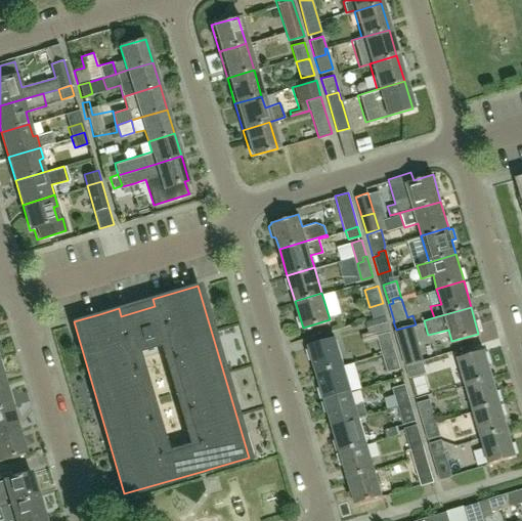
[(370,332),(387,327),(389,327),(386,315),(366,320),(370,331),(370,332)]
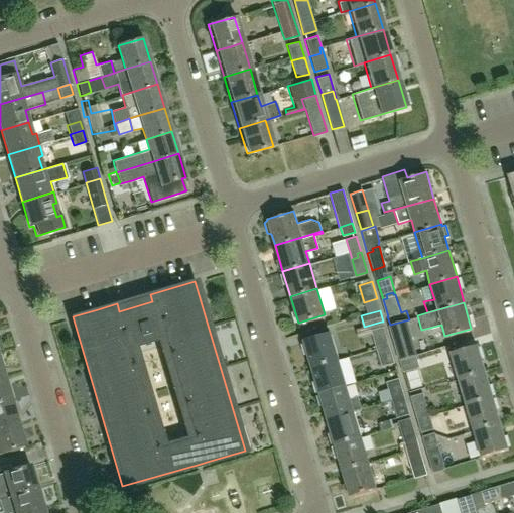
[(415,354),(405,321),(390,325),(400,358),(415,354)]
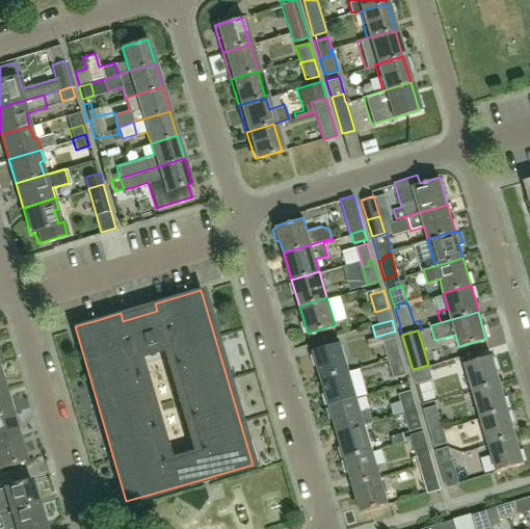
[(375,337),(375,336),(366,339),(368,348),(385,343),(390,361),(396,359),(395,354),(401,352),(397,336),(395,336),(393,332),(375,337)]
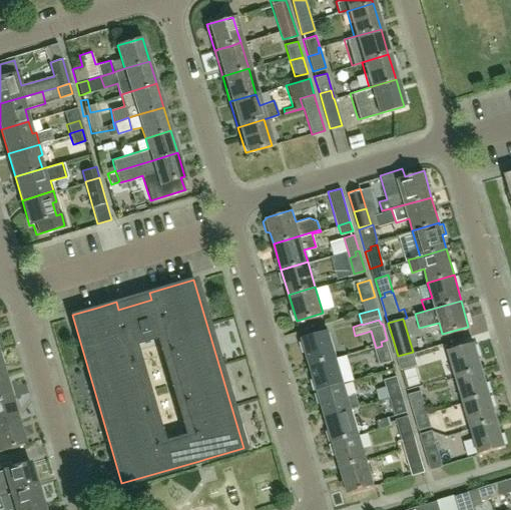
[(309,364),(335,356),(328,330),(301,338),(309,364)]
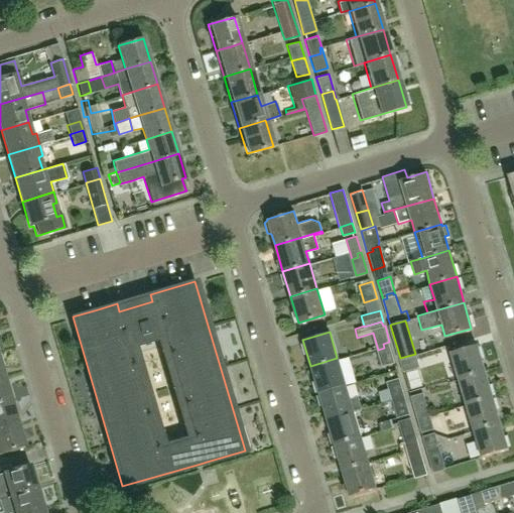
[(384,348),(378,350),(382,366),(395,362),(389,342),(383,344),(384,348)]
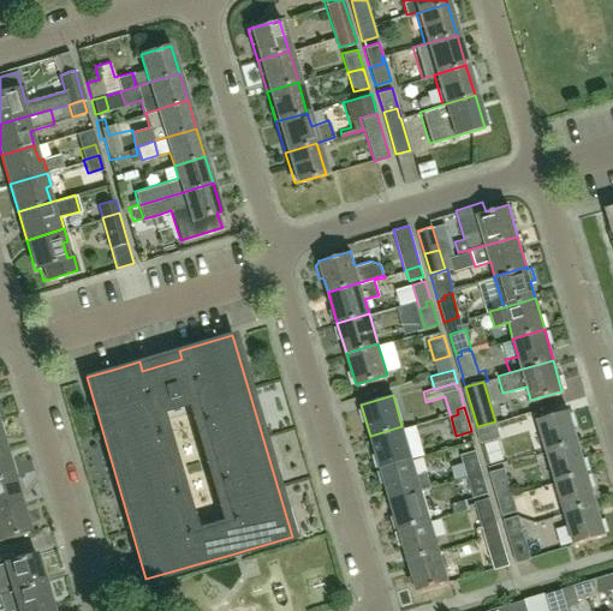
[(546,451),(577,442),(567,411),(536,420),(546,451)]
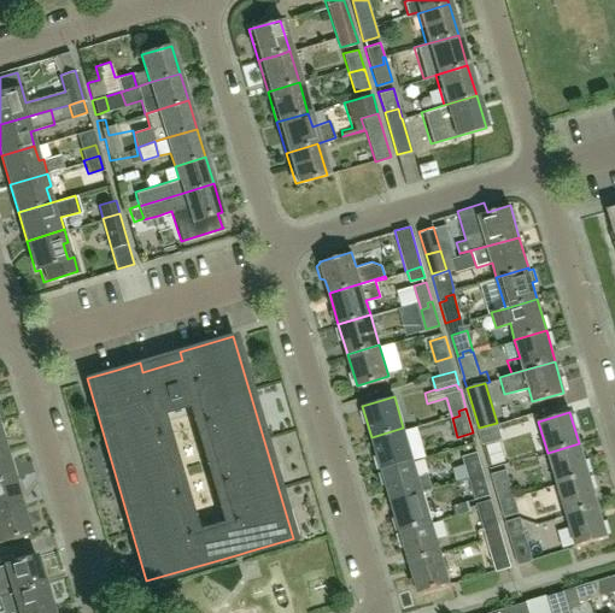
[(502,438),(497,423),(479,428),(484,443),(502,438)]
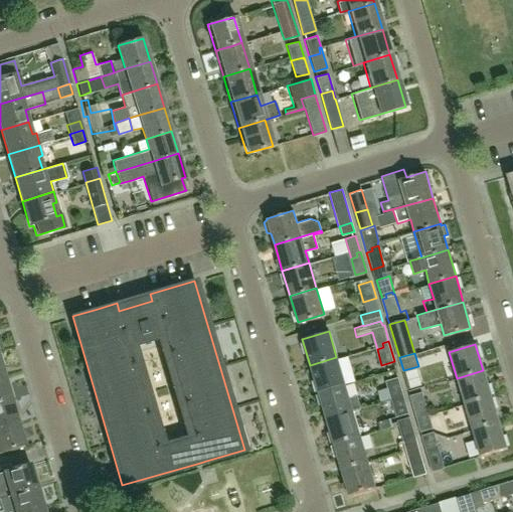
[(344,383),(336,357),(310,365),(318,391),(344,383)]
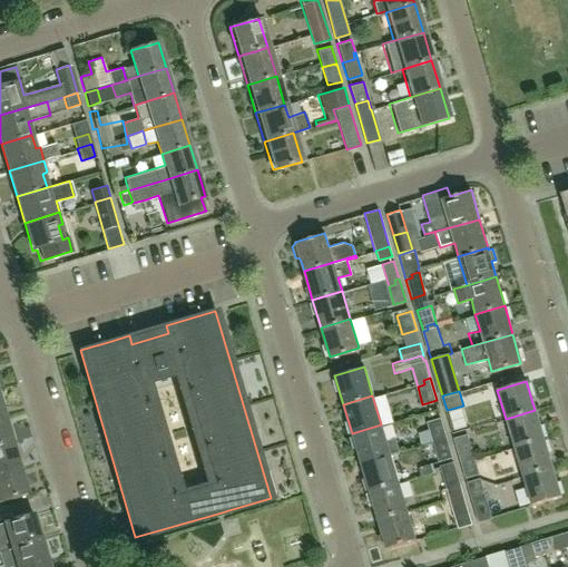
[(457,409),(449,412),(453,429),(462,427),(457,409)]
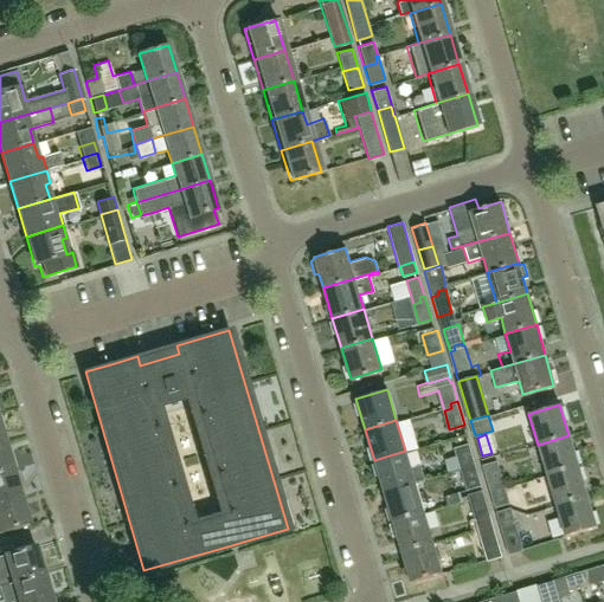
[(577,466),(569,435),(538,445),(546,474),(577,466)]
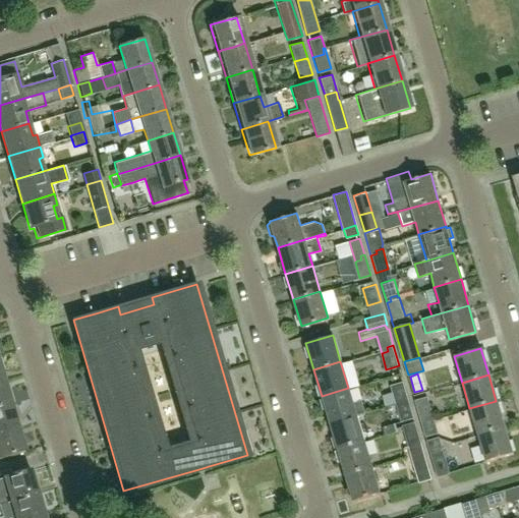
[(0,405),(10,402),(3,379),(0,380),(0,405)]
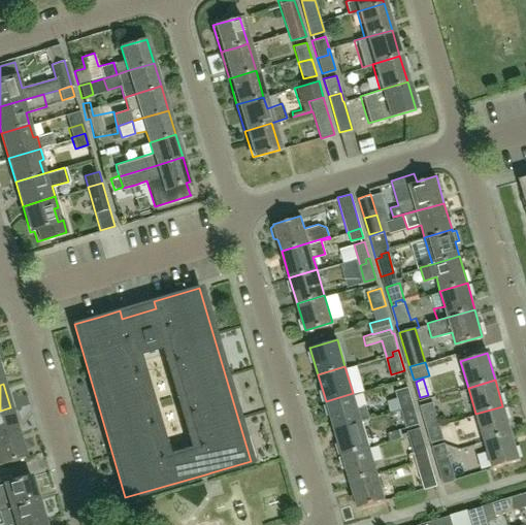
[(405,403),(414,401),(408,386),(396,390),(401,409),(407,408),(405,403)]
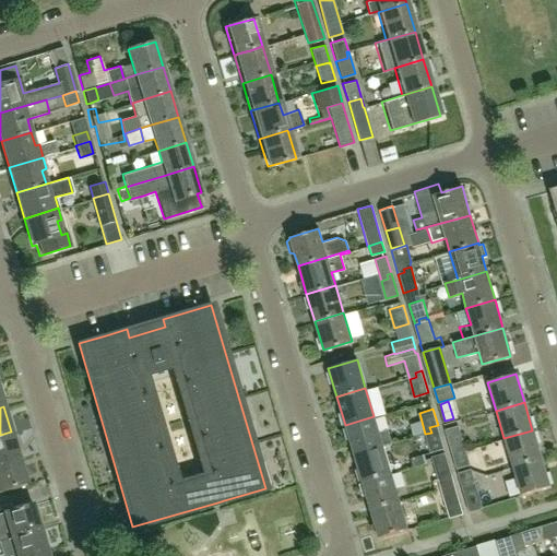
[(378,432),(374,416),(345,425),(353,452),(382,444),(390,441),(387,428),(378,432)]
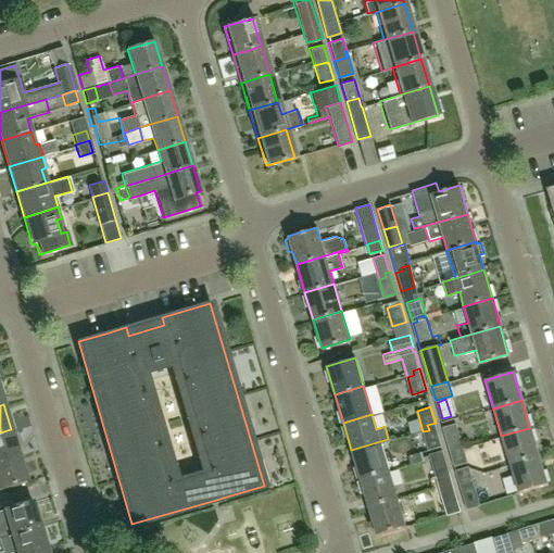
[(429,430),(423,431),(428,450),(442,445),(436,423),(427,425),(429,430)]
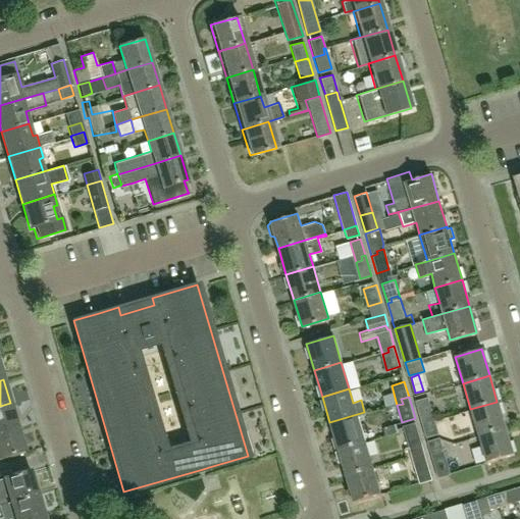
[(427,415),(433,413),(428,397),(416,400),(422,421),(428,419),(427,415)]
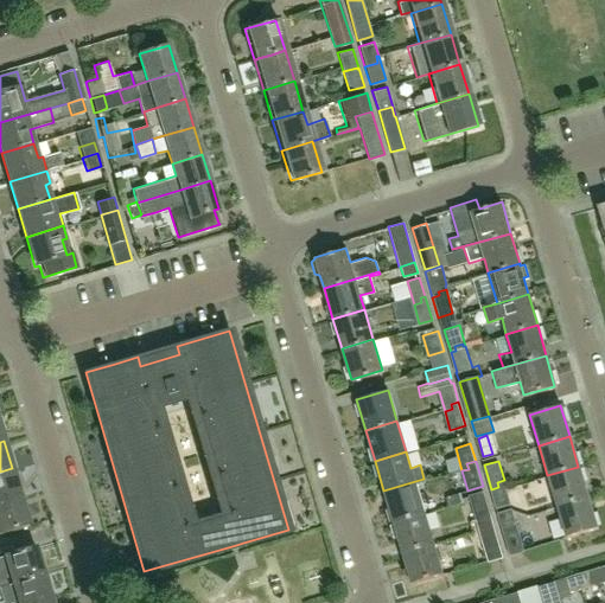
[(578,467),(547,475),(556,505),(587,496),(578,467)]
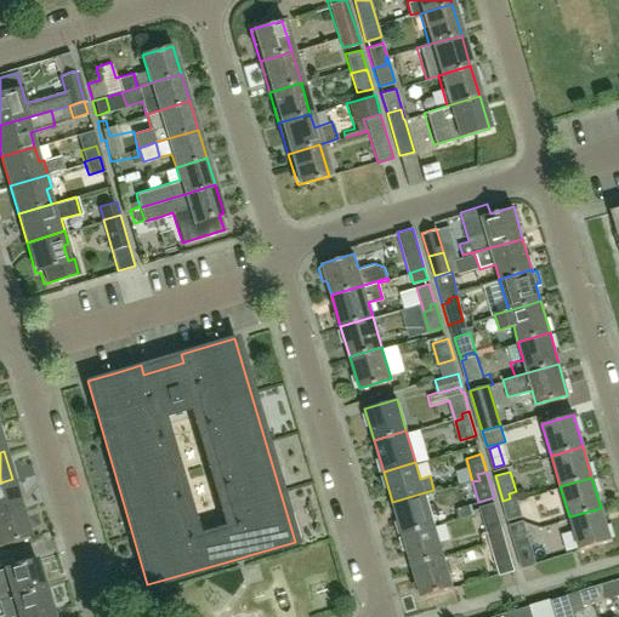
[(0,512),(20,507),(12,479),(0,483),(0,512)]
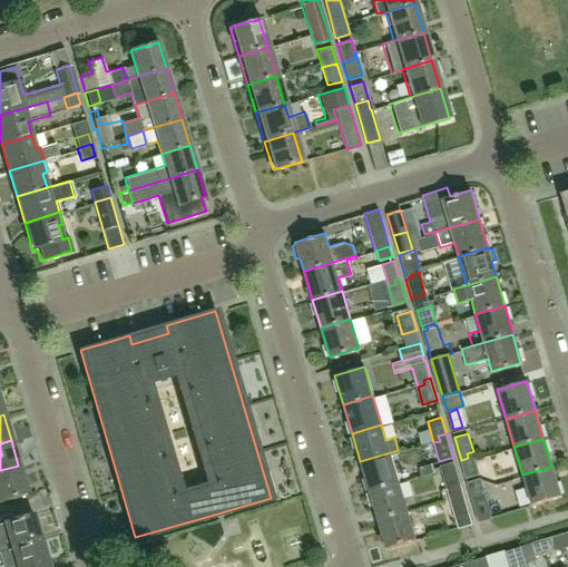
[(468,458),(461,460),(466,478),(480,473),(473,451),(467,453),(468,458)]
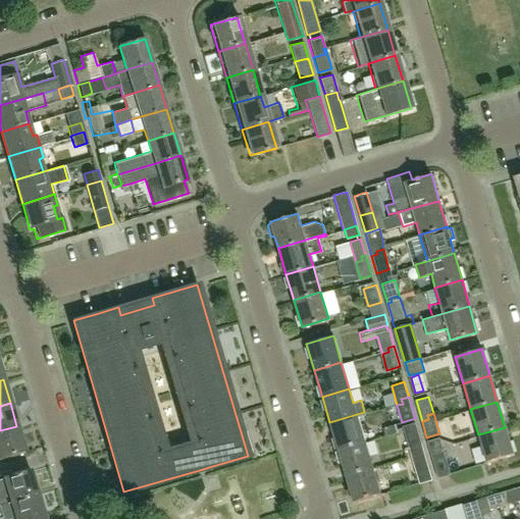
[(357,414),(329,422),(338,449),(364,440),(357,414)]
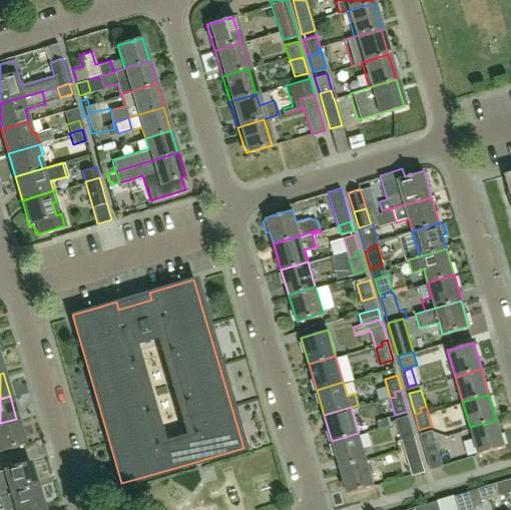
[(405,431),(413,429),(409,415),(396,418),(402,437),(407,435),(405,431)]
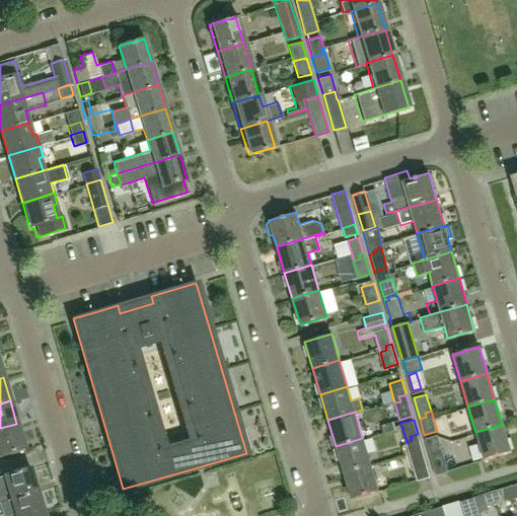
[(16,424),(0,428),(0,454),(23,448),(16,424)]
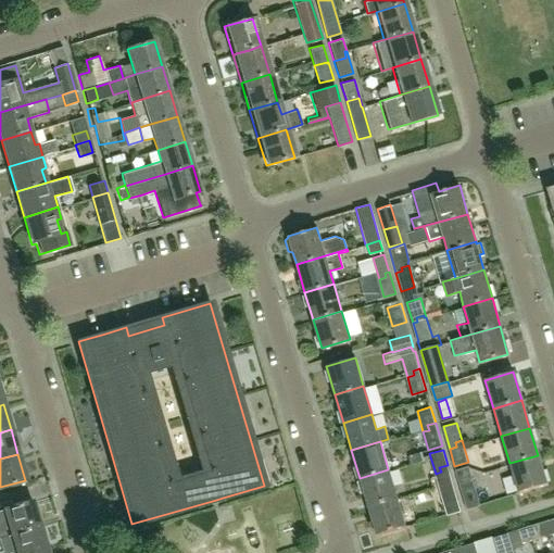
[(538,455),(510,463),(517,491),(545,484),(538,455)]
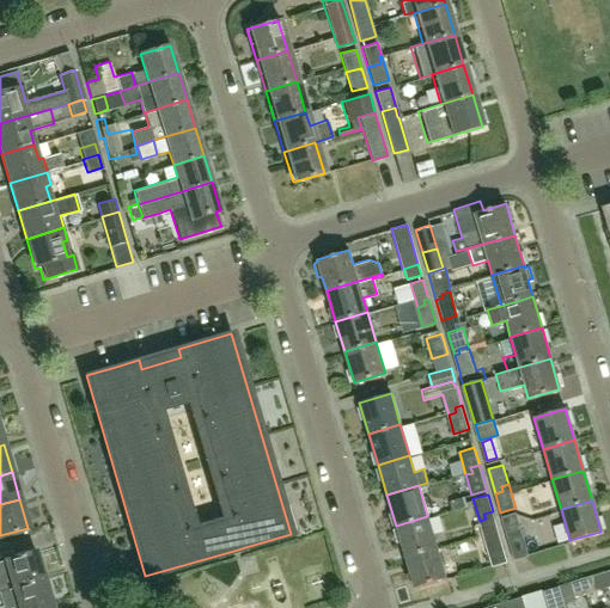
[(507,562),(493,511),(483,514),(486,519),(480,521),(493,565),(507,562)]
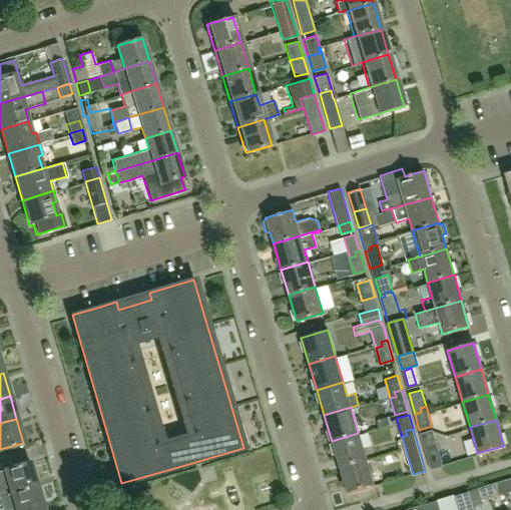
[(433,429),(420,433),(431,469),(443,466),(433,429)]
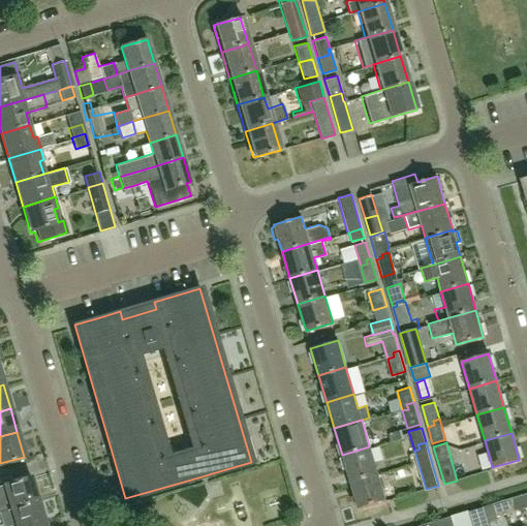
[(377,472),(369,446),(342,455),(350,481),(377,472)]
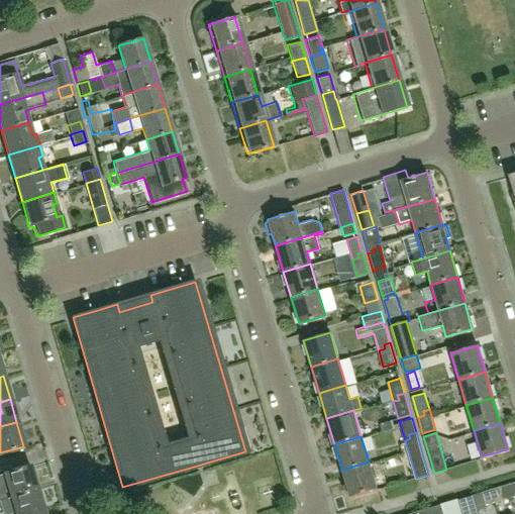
[(369,461),(342,470),(349,496),(376,488),(369,461)]
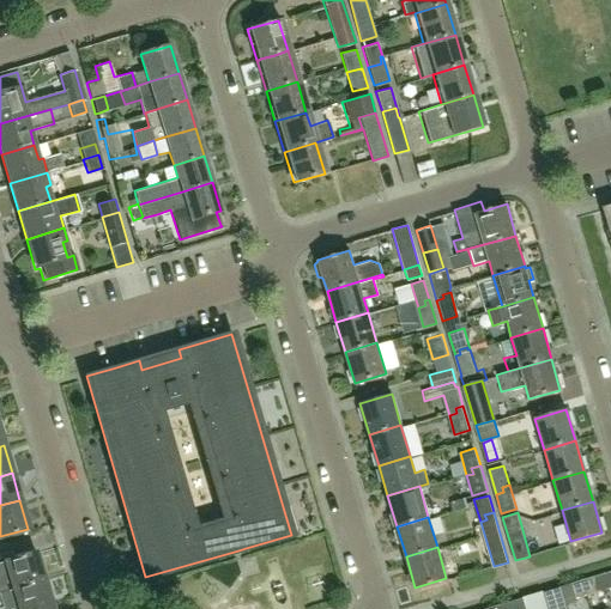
[(0,590),(43,579),(35,552),(4,561),(0,562),(0,590)]
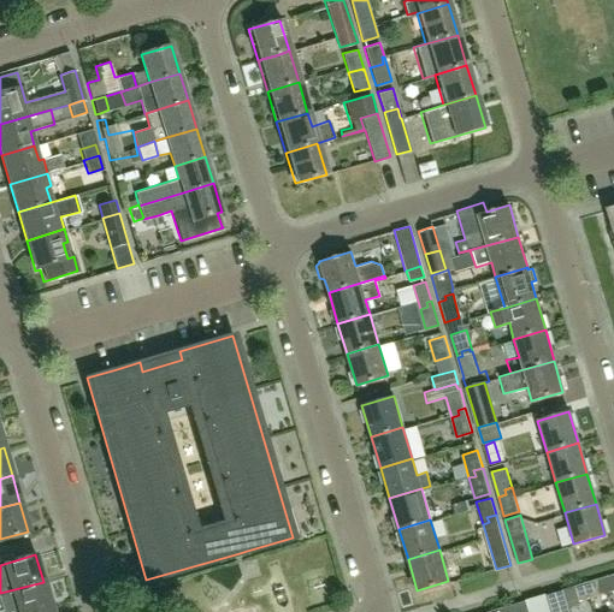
[(613,572),(592,580),(595,587),(598,586),(601,593),(613,589),(613,572)]
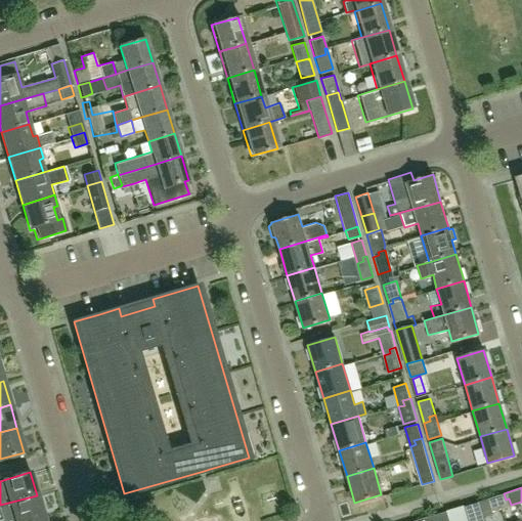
[(506,500),(504,493),(487,498),(491,511),(492,511),(511,505),(509,498),(506,500)]
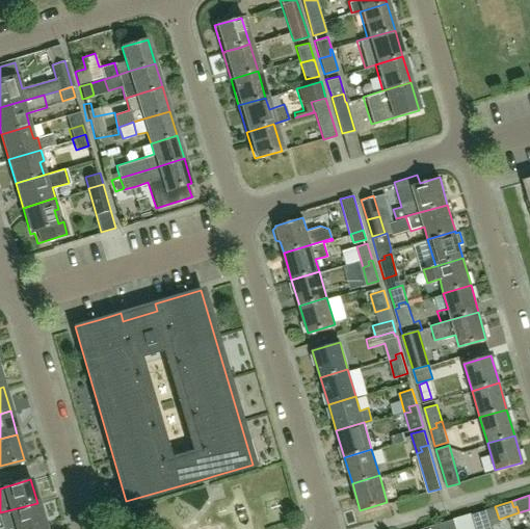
[(0,527),(0,528),(35,528),(44,527),(37,503),(0,512),(0,527)]
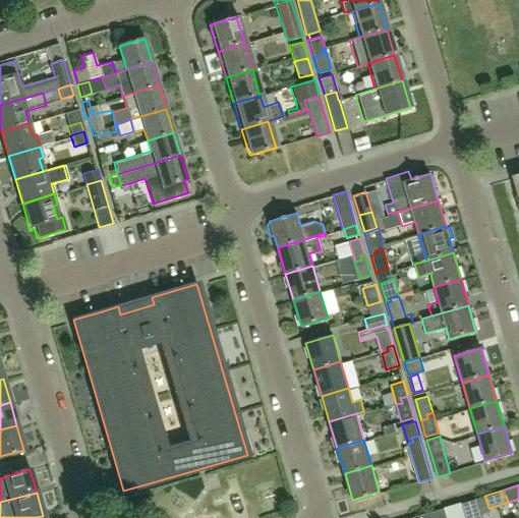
[(484,496),(460,504),(464,517),(480,517),(479,514),(491,510),(489,508),(488,508),(484,496)]
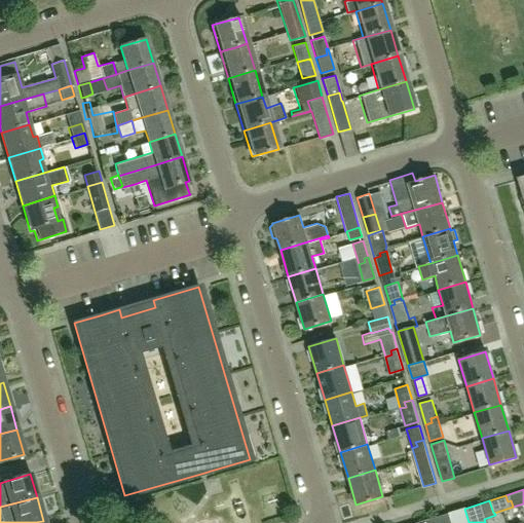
[(469,522),(464,509),(427,520),(428,522),(469,522)]
